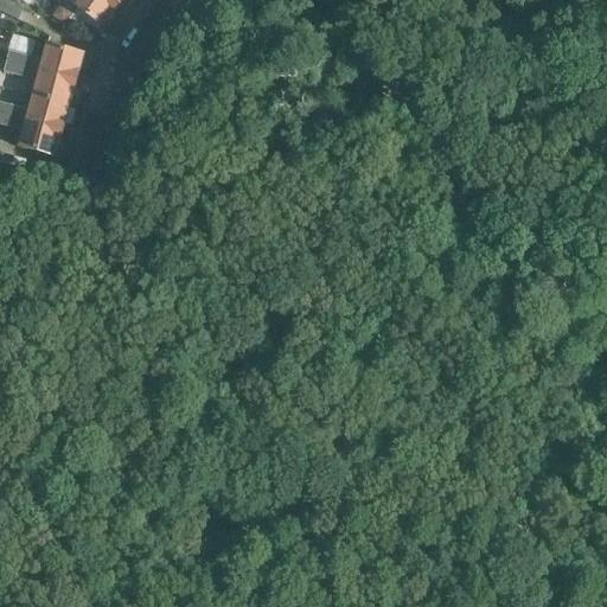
[(0,0),(0,11),(18,20),(24,8),(7,0),(0,0)]
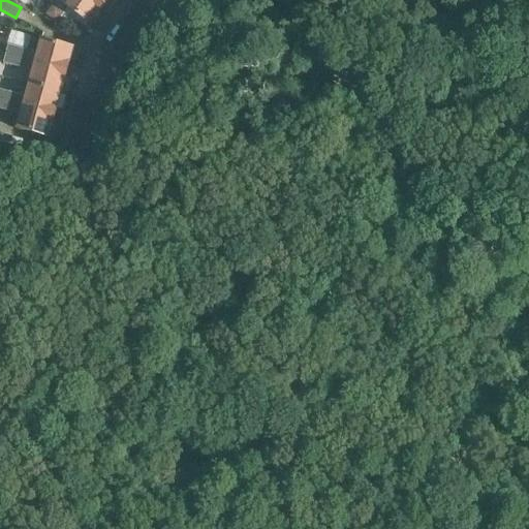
[(103,4),(98,0),(63,0),(62,2),(90,23),(103,4)]
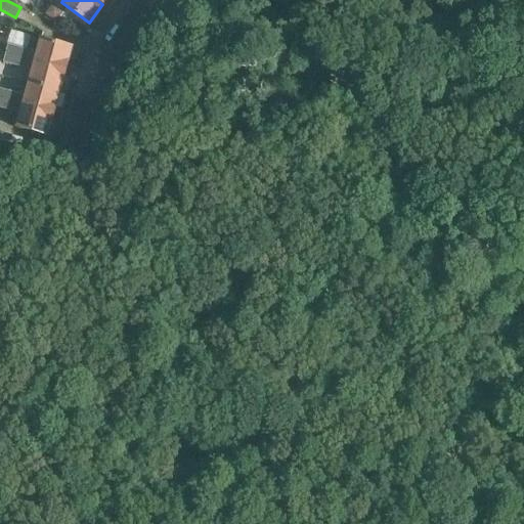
[(5,54),(67,70),(73,47),(40,39),(36,53),(12,47),(8,46),(5,54)]
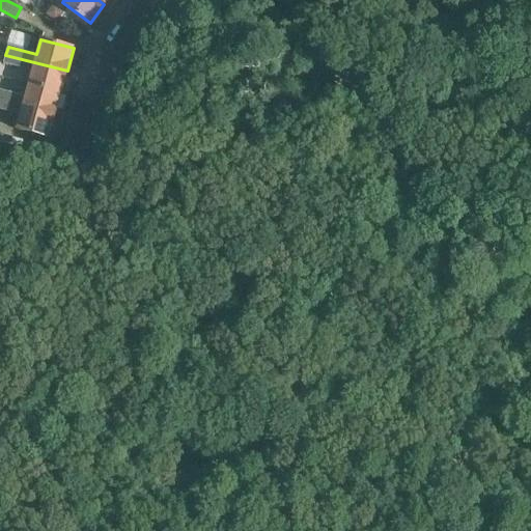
[(28,85),(61,93),(67,71),(5,55),(0,53),(0,62),(32,72),(28,85)]
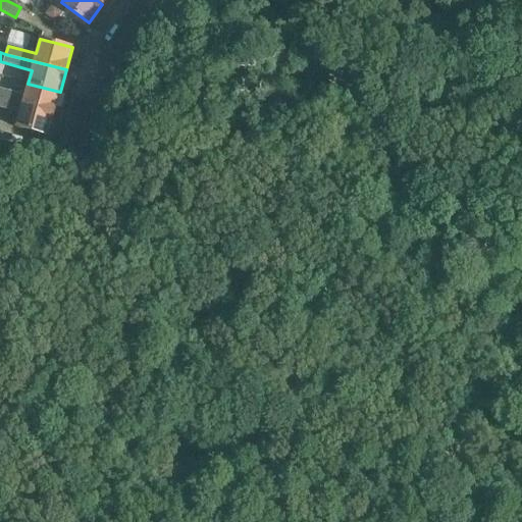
[(60,92),(28,84),(24,96),(0,89),(0,99),(55,113),(60,92)]
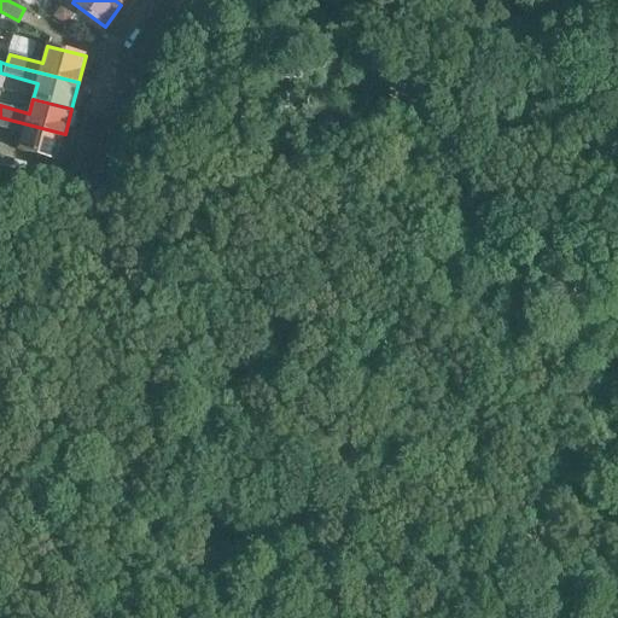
[(65,134),(0,117),(0,128),(24,134),(19,151),(58,161),(65,134)]
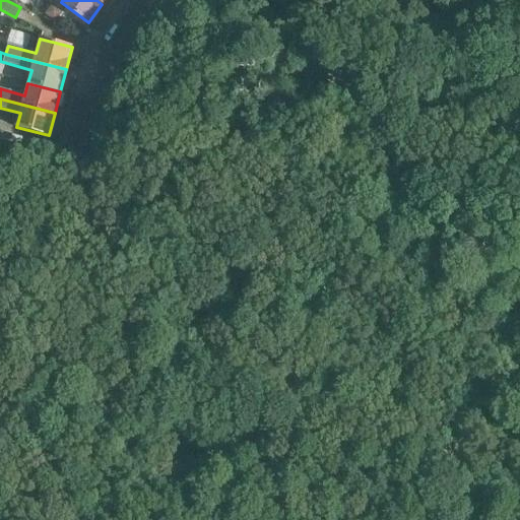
All buildings are outlined.
